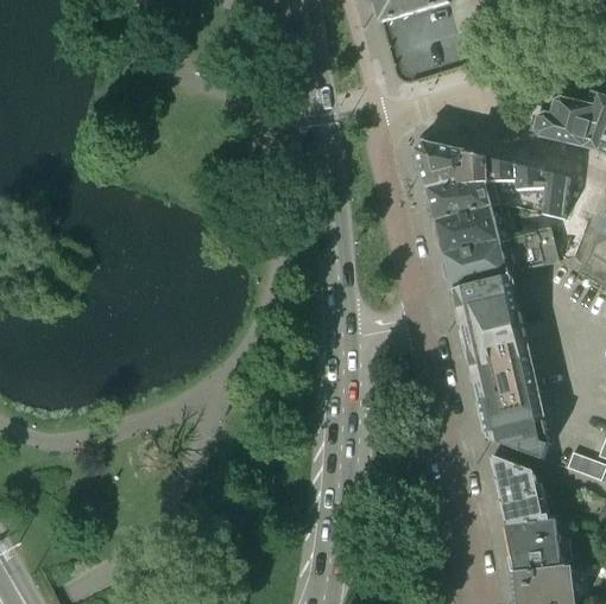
[(372,0),(374,6),(376,6),(379,20),(447,1),(447,0),(372,0)]
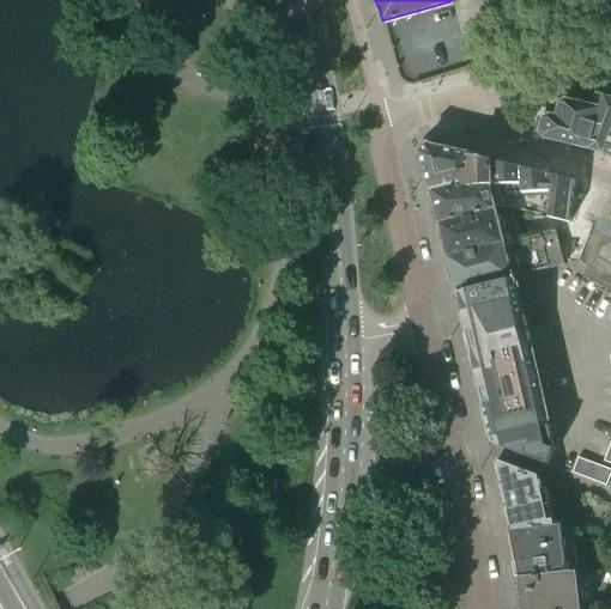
[(522,49),(522,48),(516,31),(509,34),(509,32),(497,36),(497,37),(490,40),(495,56),(522,49)]
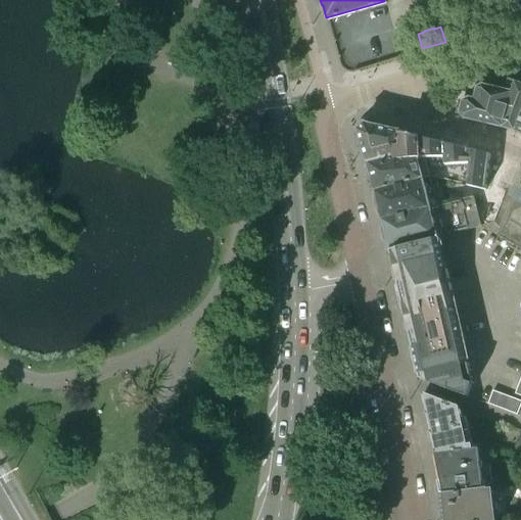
[(468,96),(464,99),(458,97),(454,111),(461,113),(463,116),(513,128),(520,109),(520,69),(518,71),(508,74),(504,89),(482,84),(477,86),(474,98),(468,96)]
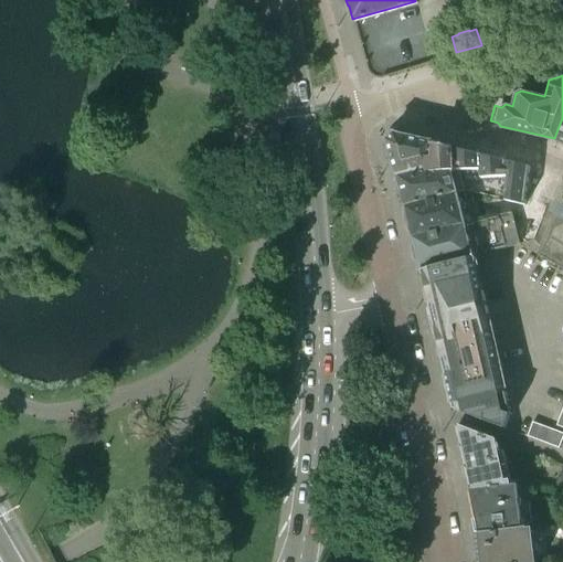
[(396,173),(424,166),(418,138),(395,131),(393,131),(385,138),(386,140),(396,173)]
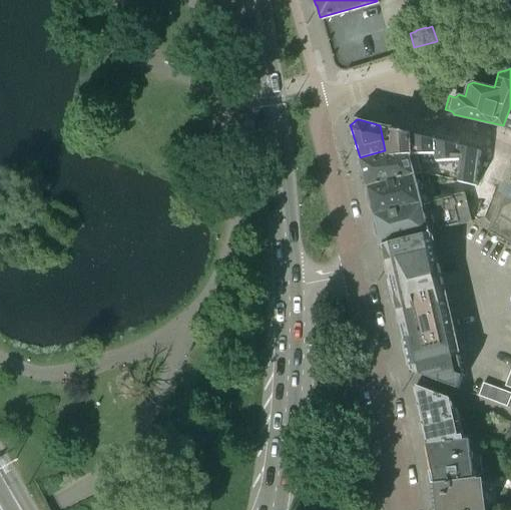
[(390,127),(380,125),(385,150),(387,150),(389,155),(409,153),(411,132),(390,127)]
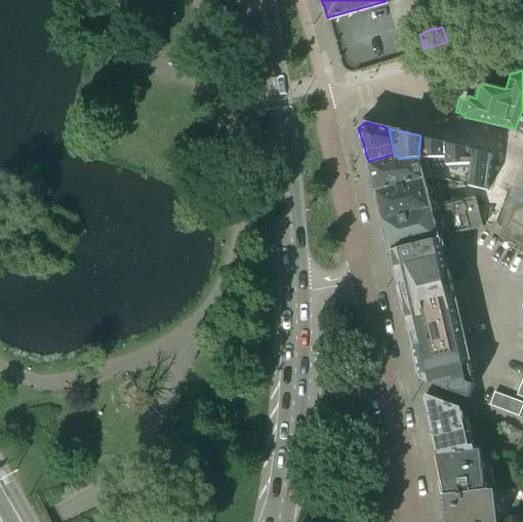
[(420,135),(418,157),(443,155),(446,142),(420,135)]
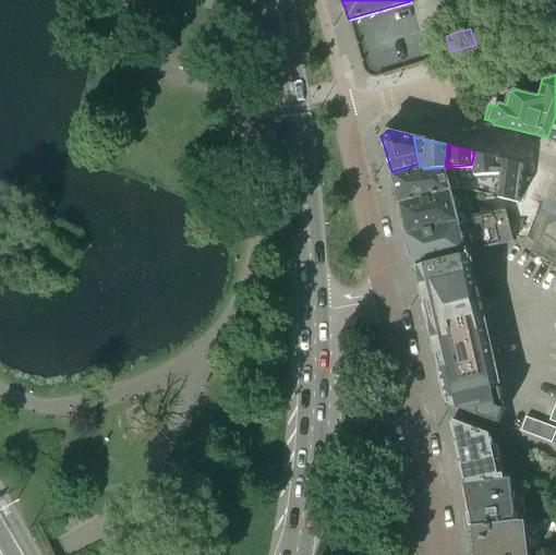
[(474,151),(471,165),(472,175),(493,175),(496,156),(474,151)]
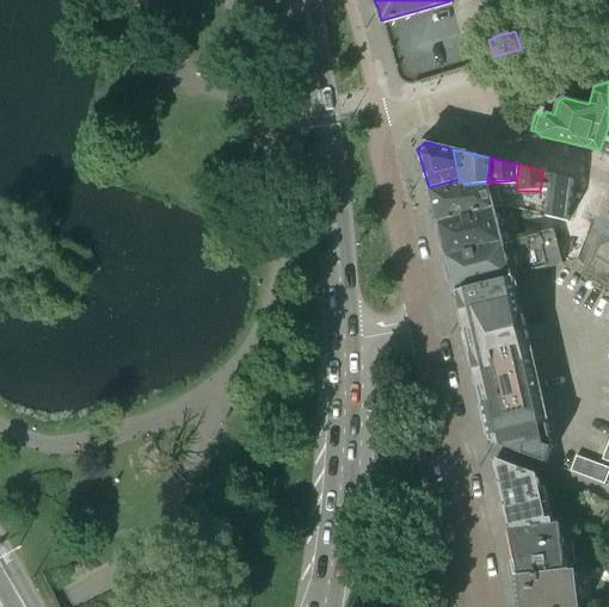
[(543,171),(540,191),(547,191),(545,212),(567,217),(571,178),(543,171)]
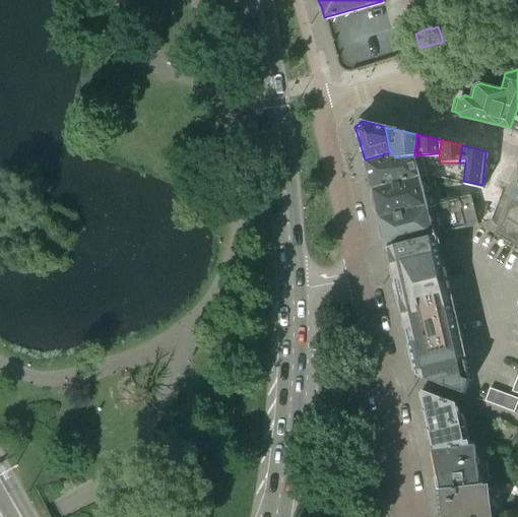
[(392,152),(390,152),(365,159),(372,188),(419,176),(414,155),(394,157),(392,152)]
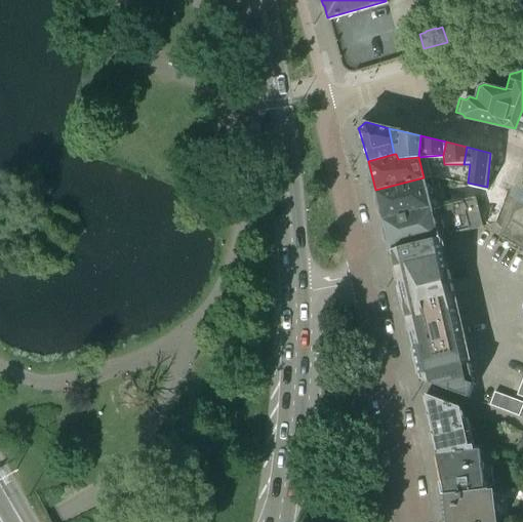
[(380,209),(384,219),(431,205),(424,177),(375,190),(378,199),(377,199),(379,209),(380,209)]
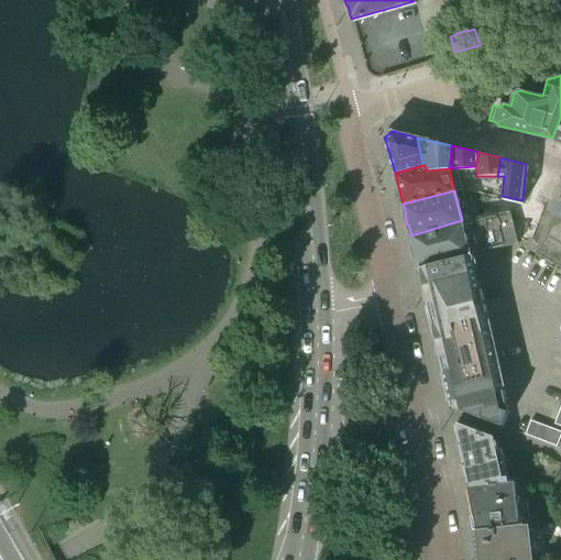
[(538,245),(532,259),(560,271),(560,206),(556,204),(554,207),(538,245)]
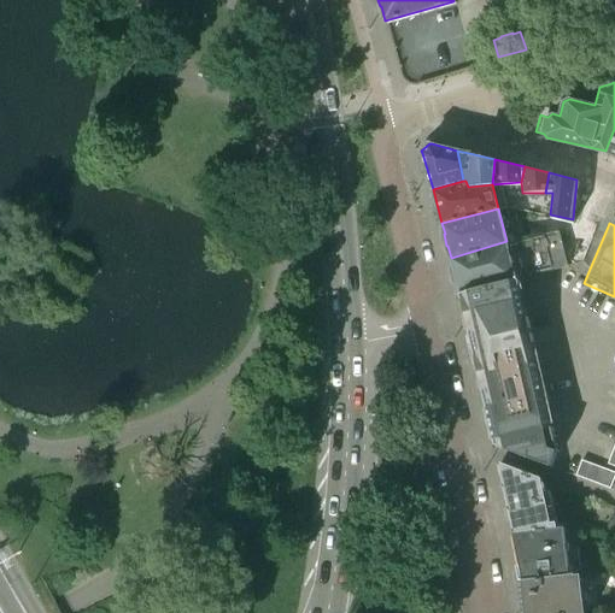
[(557,229),(507,241),(451,258),(458,290),(515,277),(567,264),(557,229)]
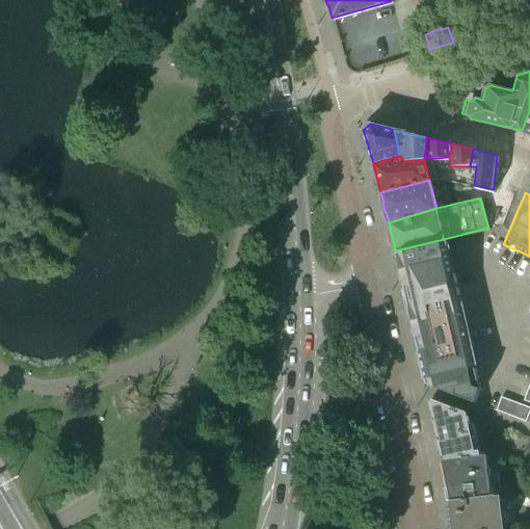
[(452,266),(452,265),(447,244),(446,239),(444,239),(395,250),(401,275),(425,382),(430,381),(431,386),(473,401),(478,390),(480,389),(452,266)]
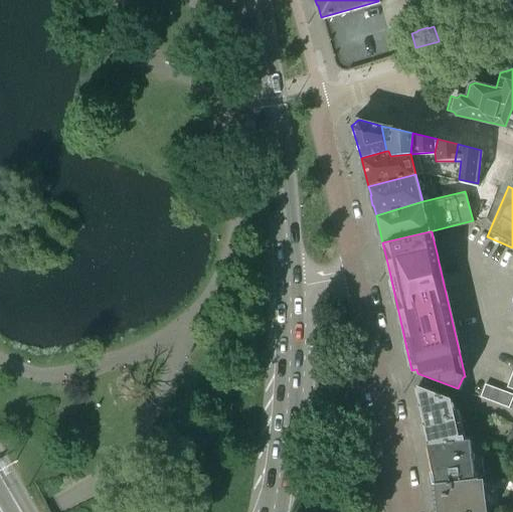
[(512,393),(483,382),(479,395),(507,406),(512,393)]
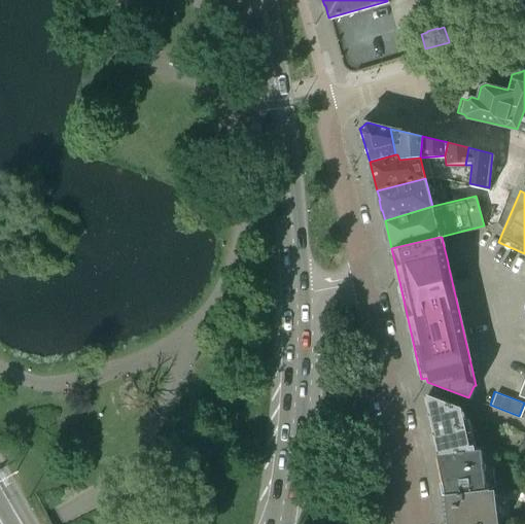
[(425,394),(424,394),(424,397),(425,397),(429,414),(428,414),(428,417),(429,417),(433,432),(432,433),(433,435),(438,452),(436,452),(436,454),(476,450),(475,445),(470,446),(462,409),(425,394)]
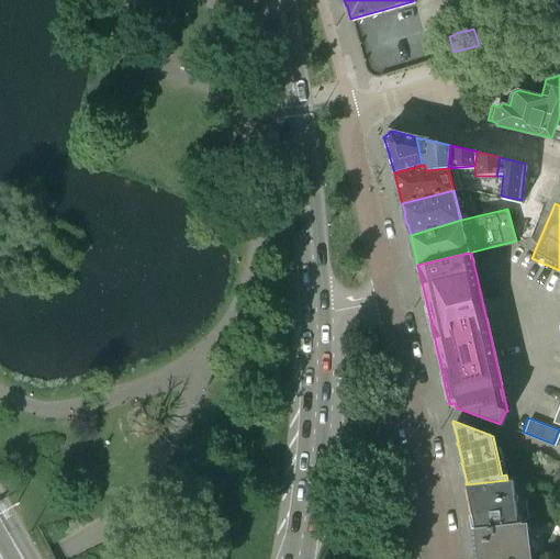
[(514,480),(507,480),(466,484),(474,527),(476,527),(476,528),(523,524),(523,523),(523,522),(518,523),(514,480)]
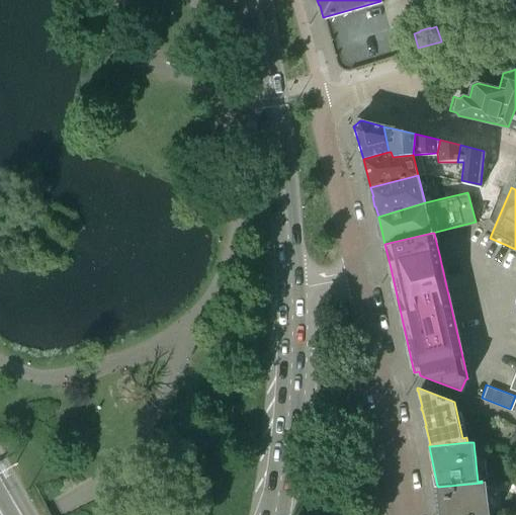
[(438,487),(440,514),(490,514),(487,482),(482,482),(482,483),(438,487)]
